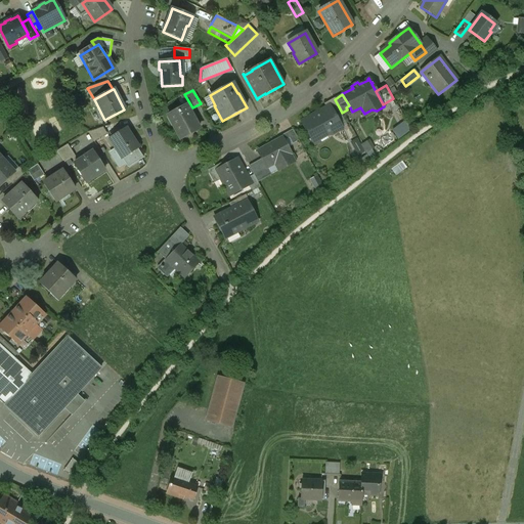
[(335,99),(334,98),(323,104),(325,108),(329,106),(335,117),(342,113),(335,99)]
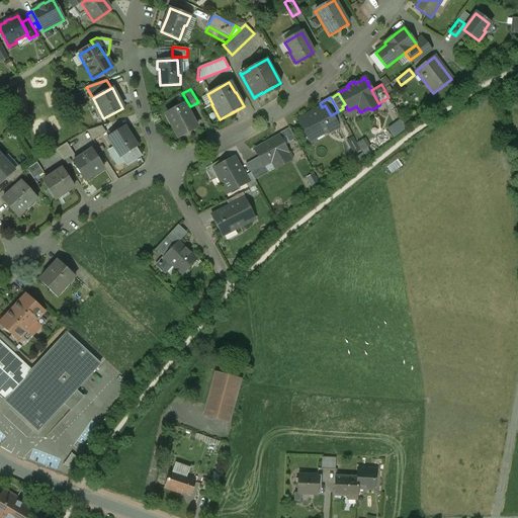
[(196,127),(184,104),(167,114),(172,123),(171,124),(178,138),(196,127)]
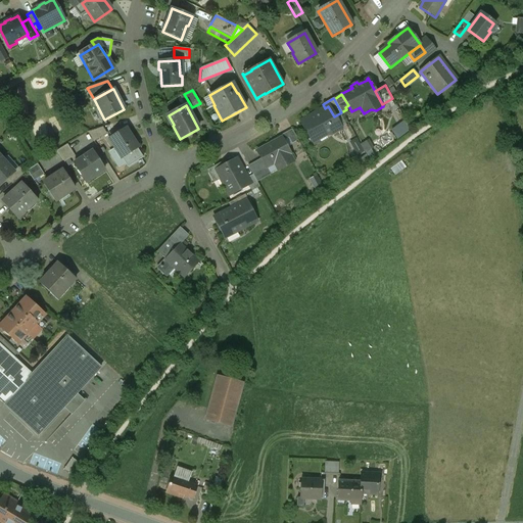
[(325,108),(302,121),(315,143),(316,143),(314,139),(330,130),(332,134),(341,129),(334,116),(328,106),(325,108)]
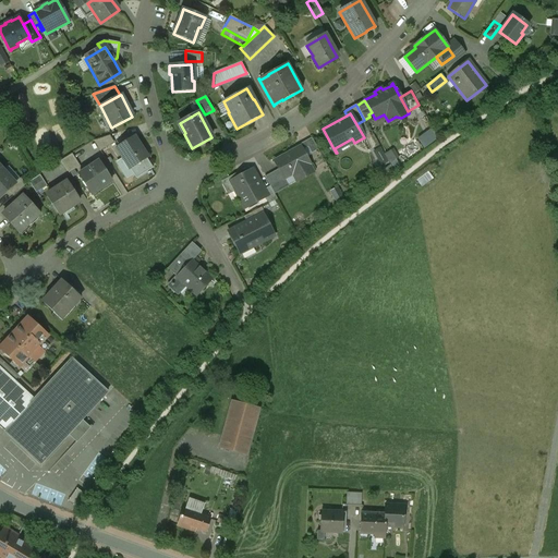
[(433,129),(417,137),(423,147),(438,138),(433,129)]
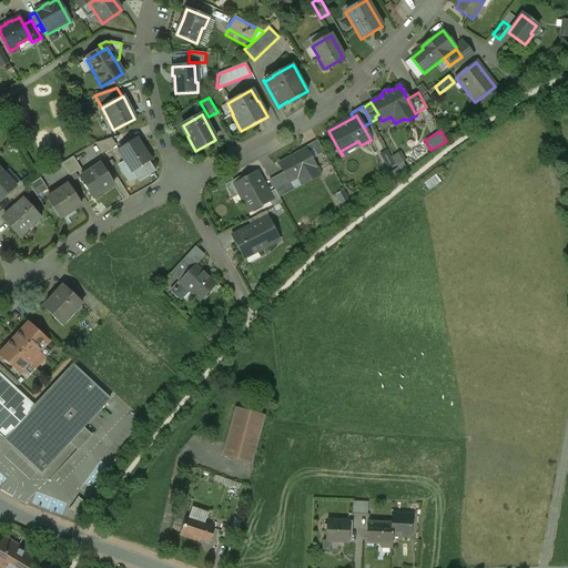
[(111,139),(94,143),(102,154),(115,145),(111,139)]
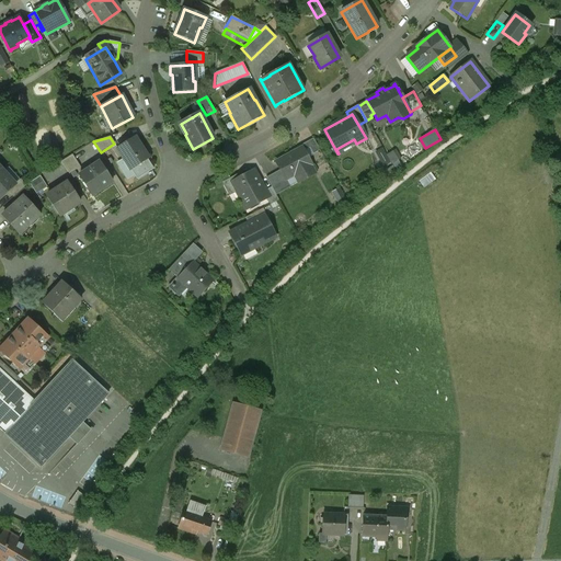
[(135,138),(117,149),(130,170),(147,159),(148,159),(135,138)]
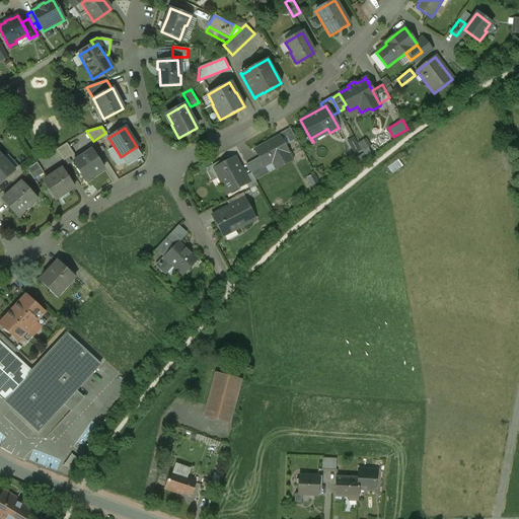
[(290,129),(284,132),(289,143),(295,140),(290,129)]
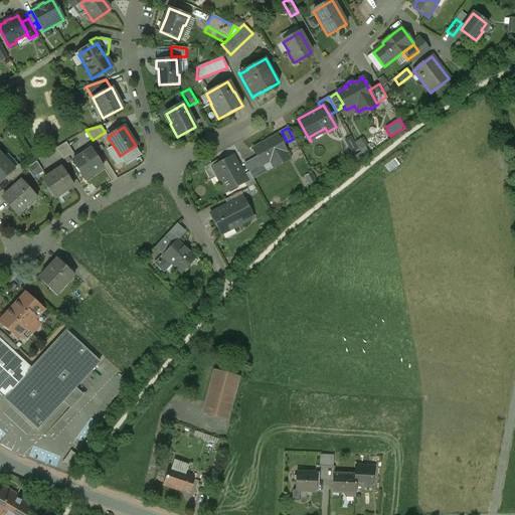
[(267,142),(253,149),(256,156),(262,165),(263,165),(270,161),(274,168),(289,159),(285,152),(286,152),(278,137),(267,143),(267,142)]
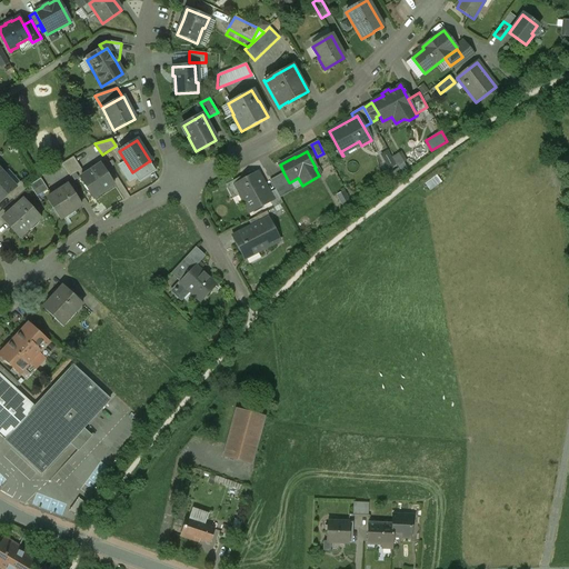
[(402,172),(411,166),(401,151),(392,157),(402,172)]
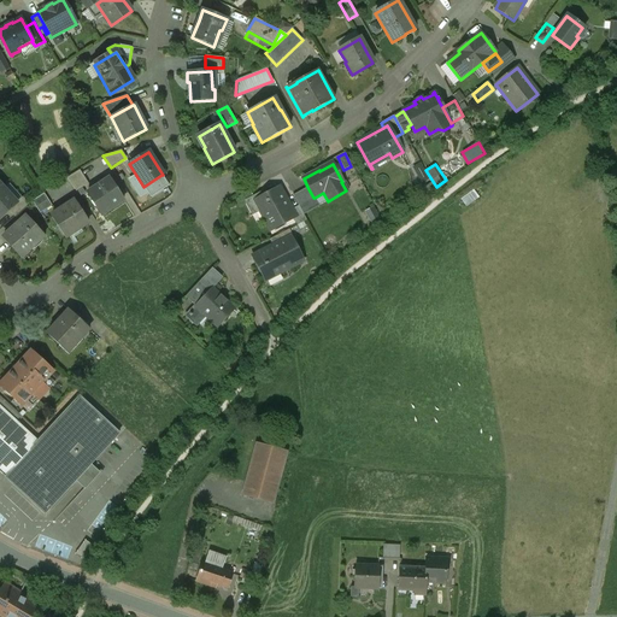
[(80,171),(68,178),(76,192),(88,184),(80,171)]
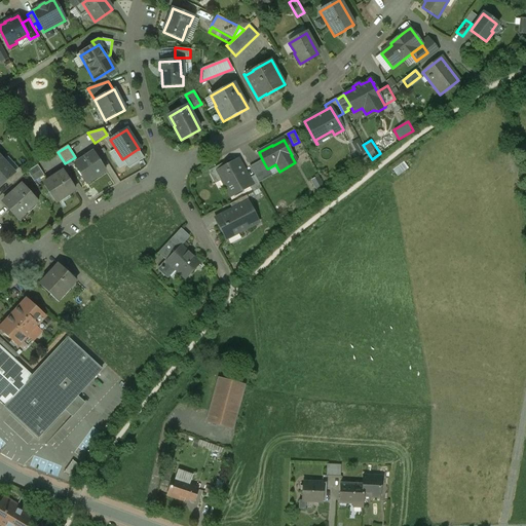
[(138,149),(122,159),(128,168),(144,158),(138,149)]
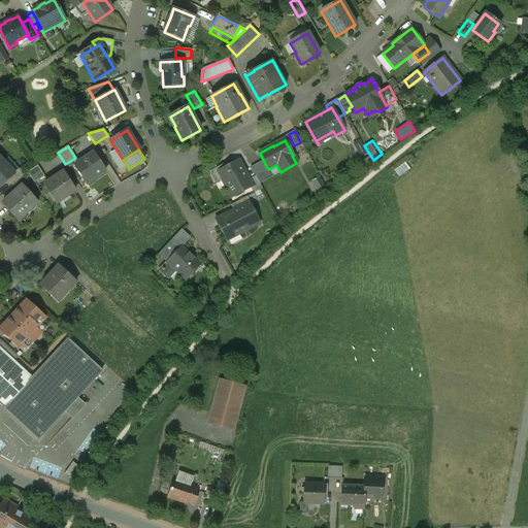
[(87,185),(105,172),(93,153),(74,165),(87,185)]
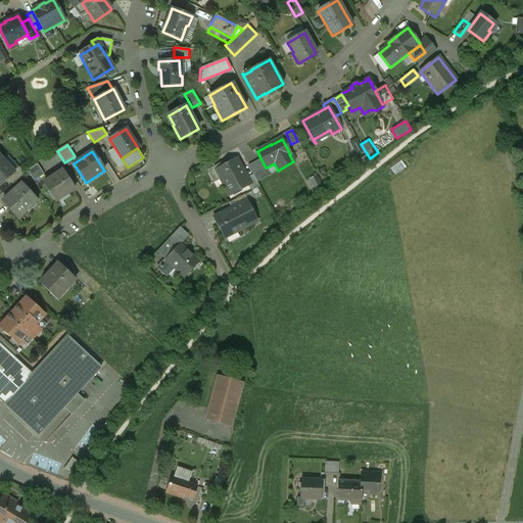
[(0,156),(0,185),(7,179),(13,173),(3,161),(3,160),(0,156)]
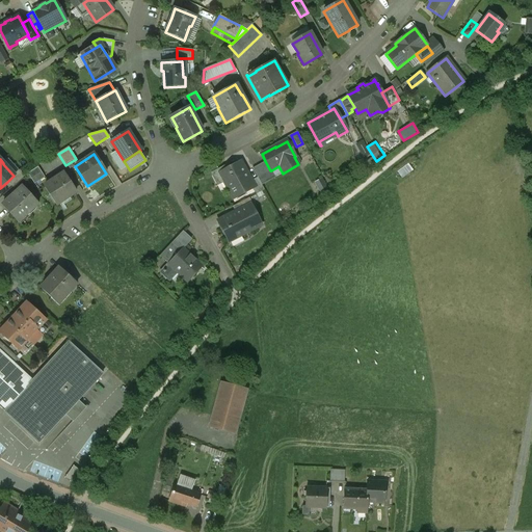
[(265,161),(253,169),(257,178),(258,180),(272,173),(271,170),(270,170),(265,161)]
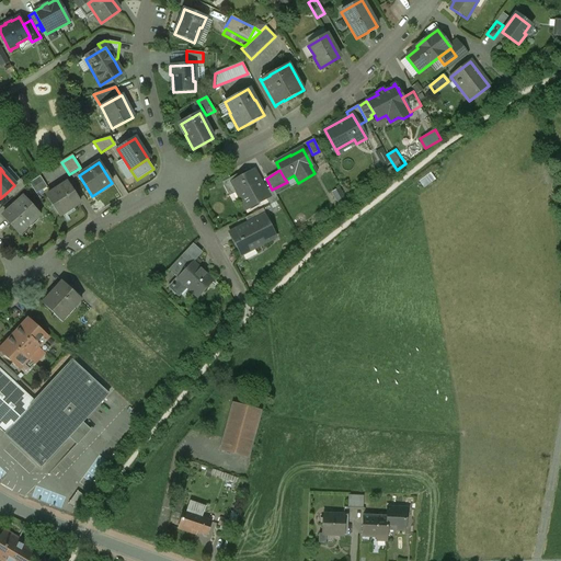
[(241,178),(231,183),(231,184),(233,183),(238,191),(236,192),(245,209),(266,198),(268,197),(265,191),(256,175),(254,176),(252,172),(241,178)]
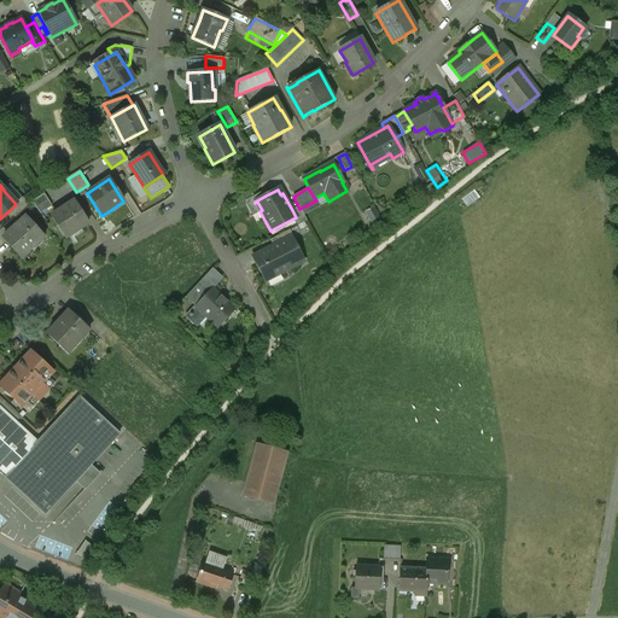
[(467,207),(481,197),(474,190),(462,199),(467,207)]
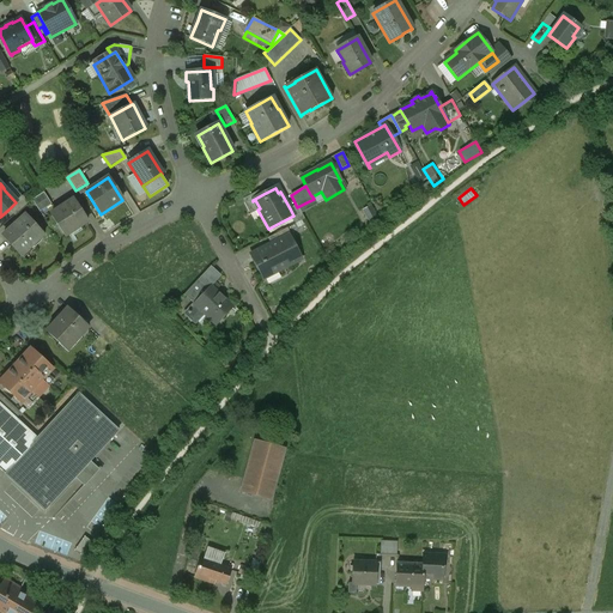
[(253,201),(253,200),(263,194),(261,190),(250,195),(252,198),(244,201),(250,213),(258,210),(260,208),(255,200),(253,201)]
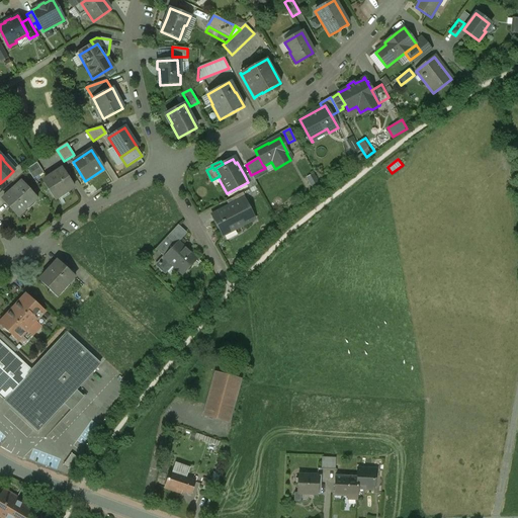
[(36,163),(27,169),(33,179),(44,173),(36,163)]
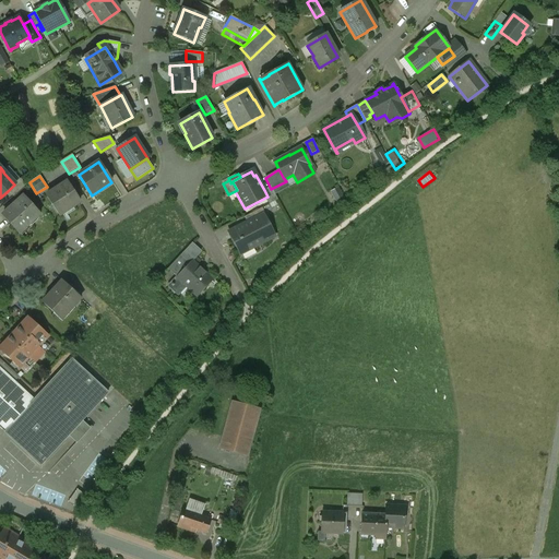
[(26,186),(21,179),(14,185),(8,191),(13,197),(24,188),(26,186)]
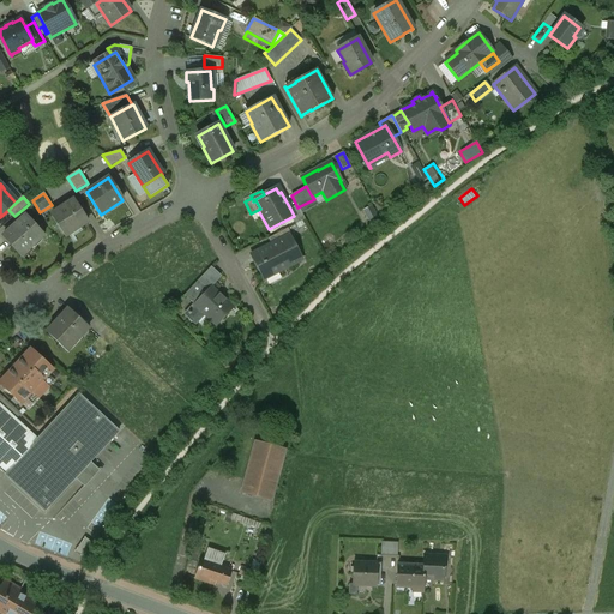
[(72,200),(52,214),(66,236),(88,223),(72,200)]
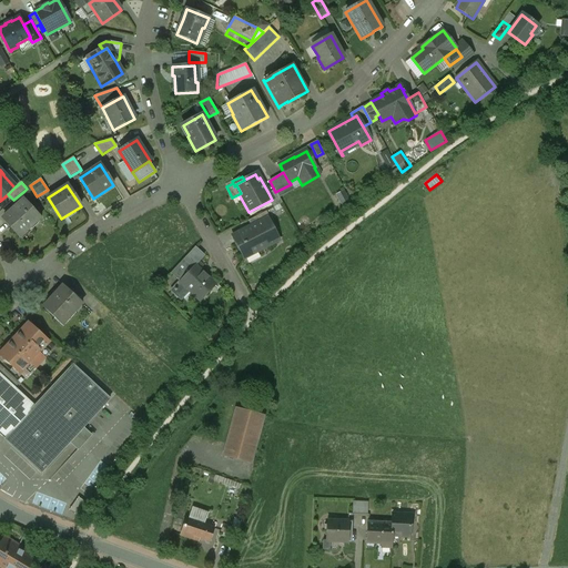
[(275,192),(274,190),(269,193),(272,200),(270,201),(273,208),(282,203),(275,192)]
